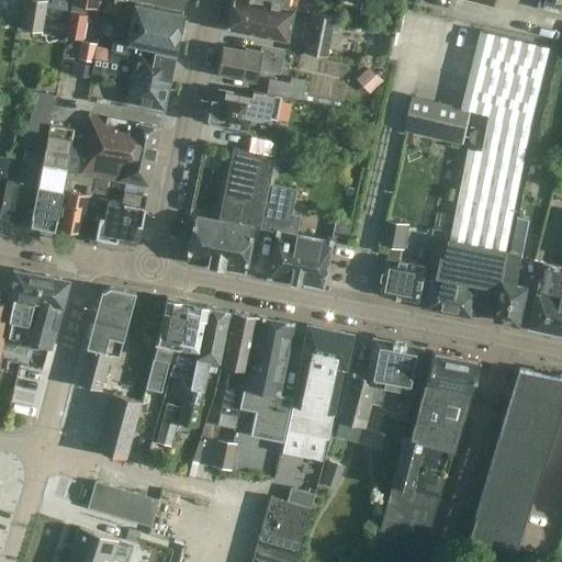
[(23,0),(20,27),(42,32),(46,7),(47,0),(46,0),(23,0)]
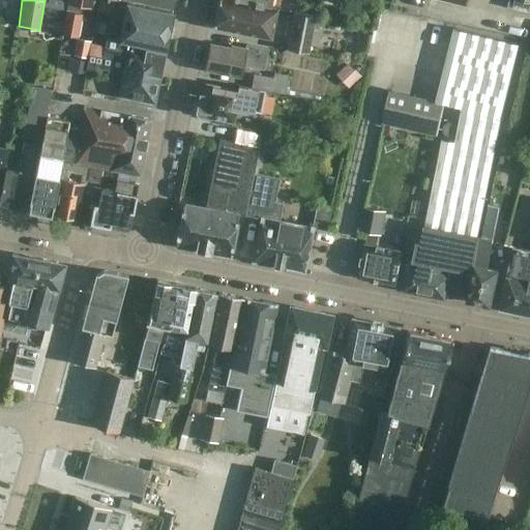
[(45,0),(43,6),(63,10),(64,0),(45,0)]
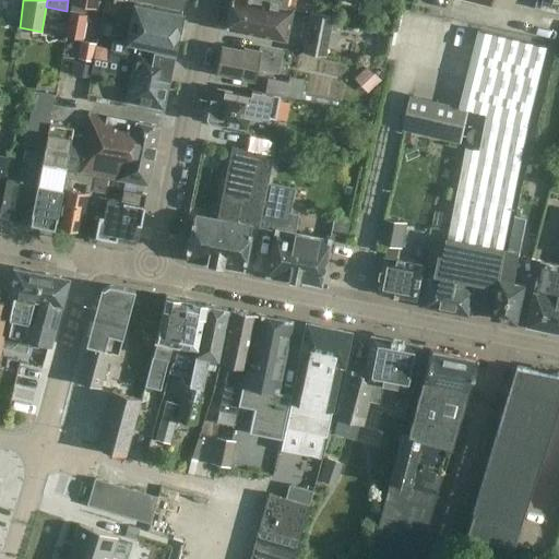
[(71,0),(71,3),(70,11),(68,10),(63,35),(82,39),(87,14),(84,13),(86,6),(97,8),(97,0),(71,0)]
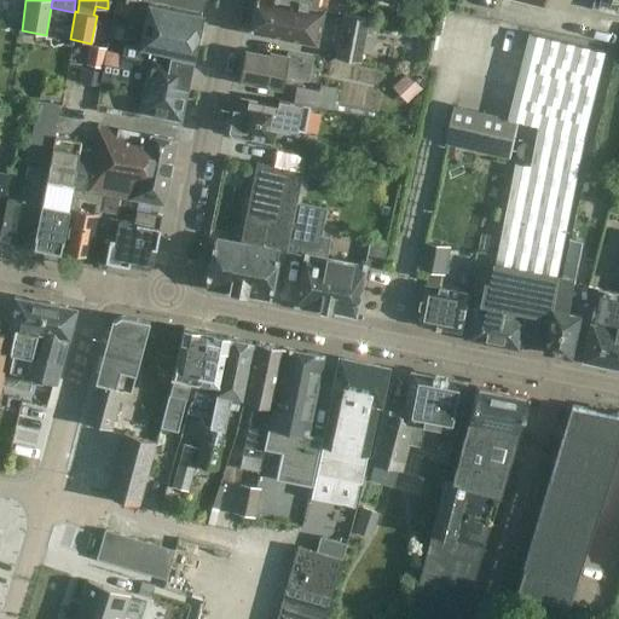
[(298,5),(275,0),(255,0),(249,32),(318,45),(325,10),(325,9),(298,4),(298,5)]
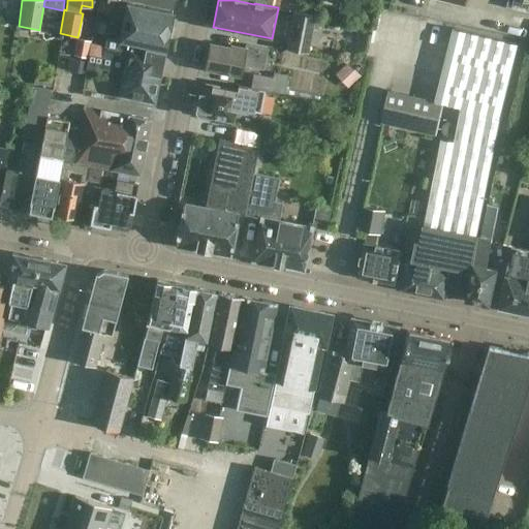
[(518,9),(520,0),(510,0),(508,7),(518,9)]
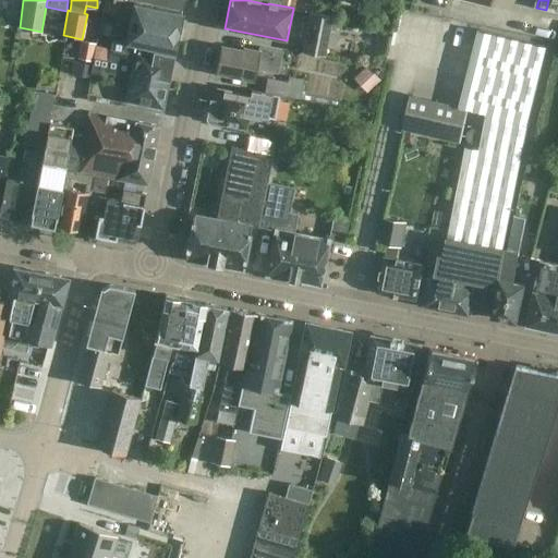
[(557,0),(548,0),(546,10),(555,13),(557,1),(557,0)]
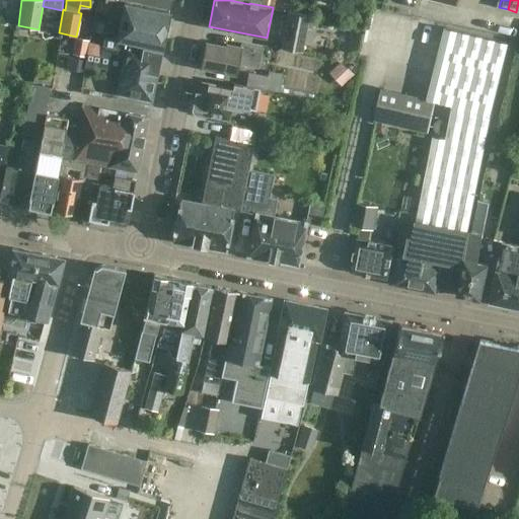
[(116,39),(161,48),(168,11),(124,2),(116,39)]
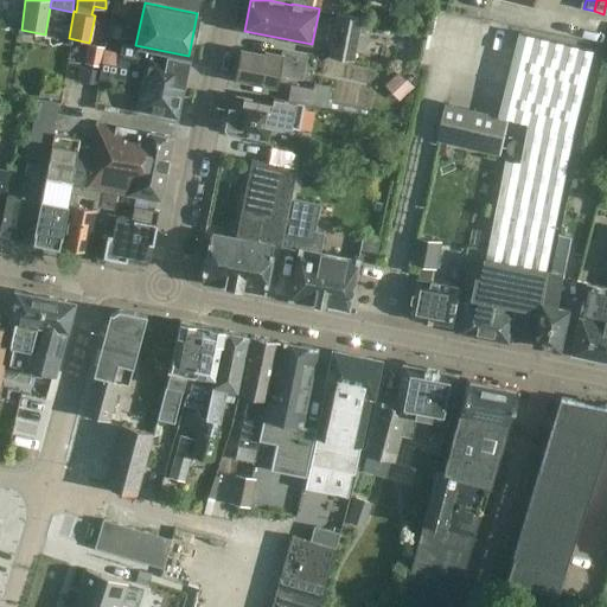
[(327,56),(353,61),(360,19),(336,13),(327,56)]
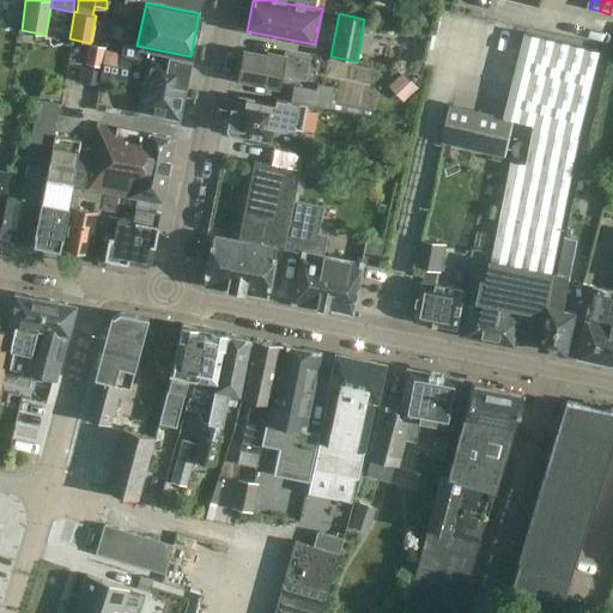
[(492,259),(553,271),(578,134),(600,52),(541,36),(519,120),(534,125),(527,164),(510,161),(492,259)]
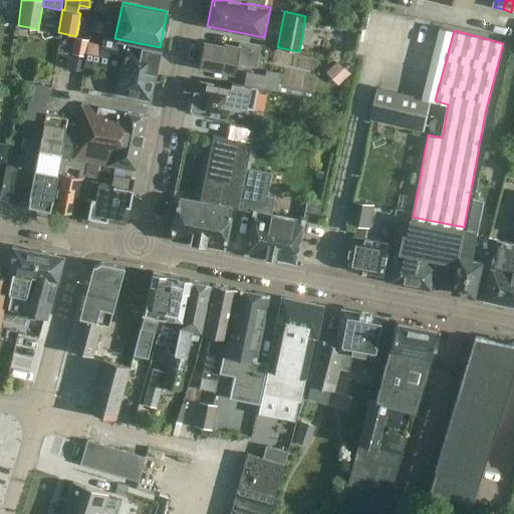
[(120,60),(114,92),(150,99),(159,51),(131,45),(131,42),(103,36),(99,56),(120,60)]
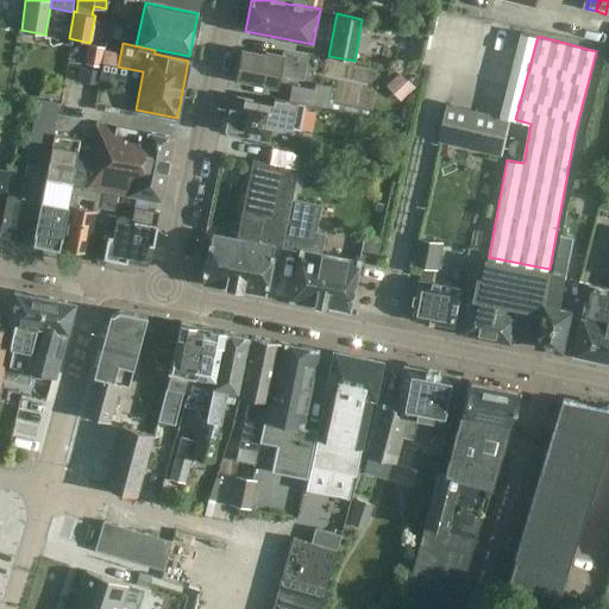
[(86,62),(101,64),(105,46),(89,44),(86,62)]
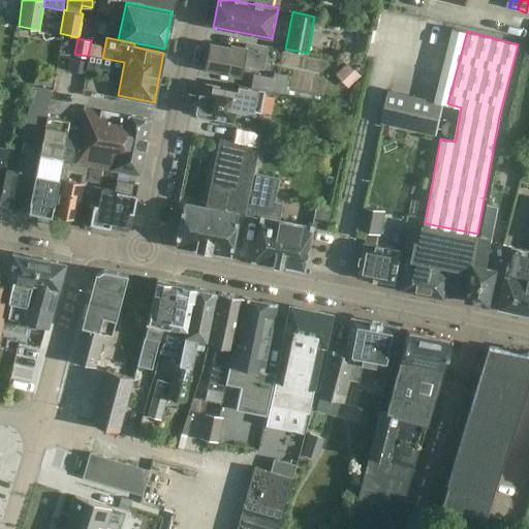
[(92,41),(90,51),(101,53),(103,43),(92,41)]
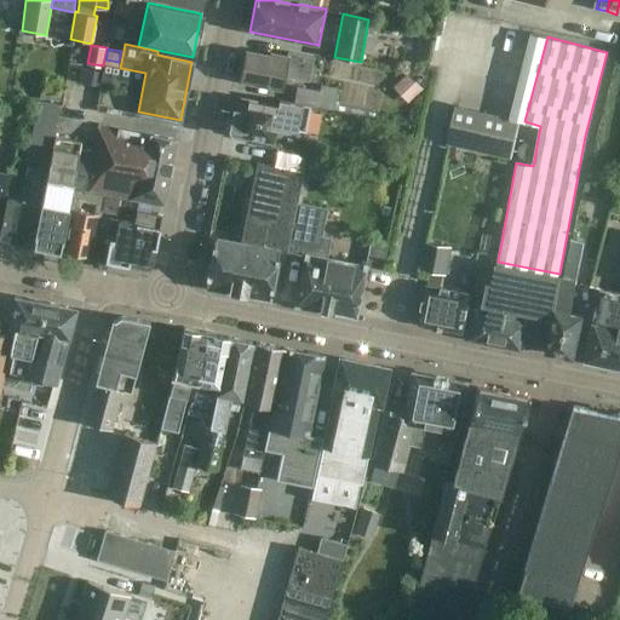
[(246,50),(240,81),(281,89),(283,75),(308,80),(313,57),(288,52),(287,56),(269,52),(269,55),(246,50)]
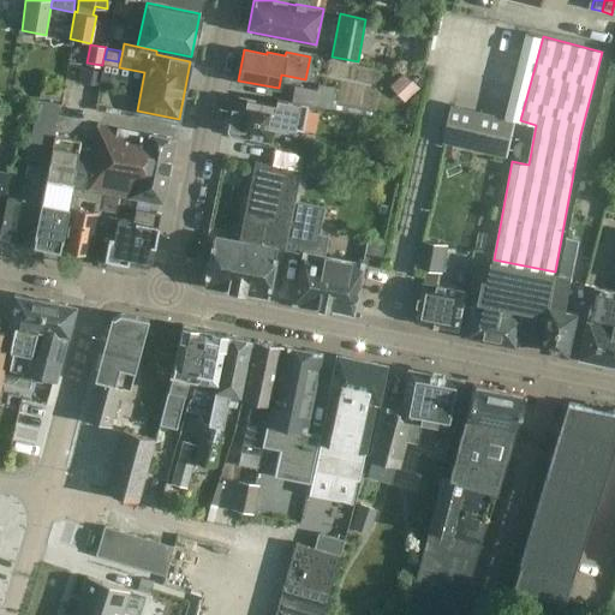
[(419,89),(404,71),(388,84),(405,102),(419,89)]
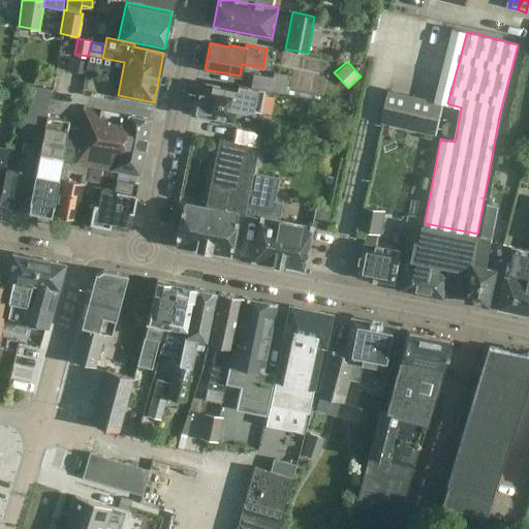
[(249,87),(265,90),(283,94),(287,74),(273,71),(272,78),(253,73),(249,87)]
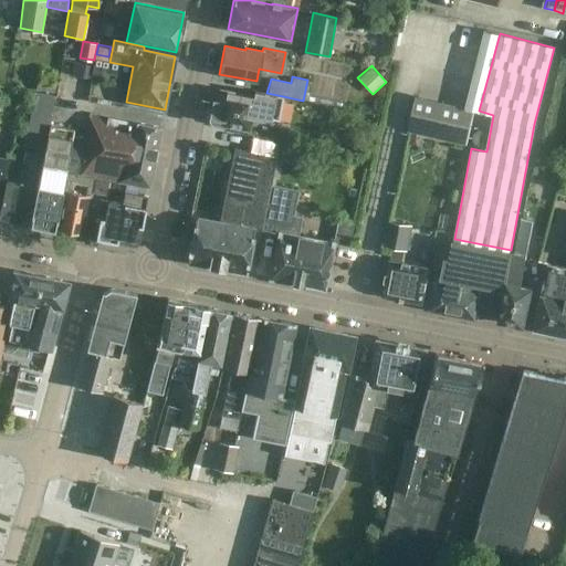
[(37,80),(35,88),(53,92),(54,82),(37,80)]
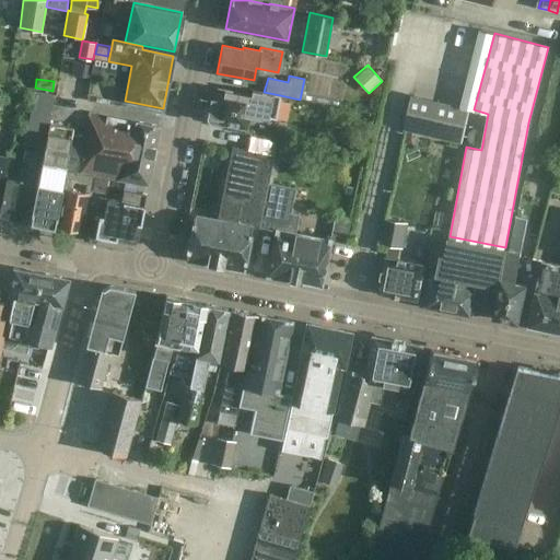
[(280,95),(264,92),(252,90),(249,95),(219,90),(217,100),(211,100),(208,116),(210,120),(245,128),(247,117),(261,119),(261,117),(275,119),(280,95)]
